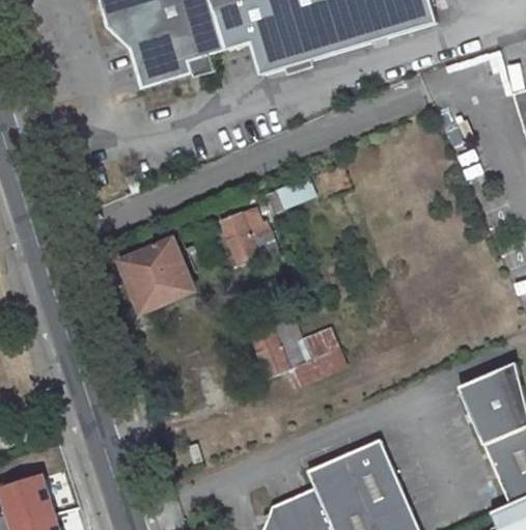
[(98,0),(107,28),(128,49),(137,58),(142,76),(188,62),(204,57),(249,44),(258,77),(436,23),(427,0),(98,0)]
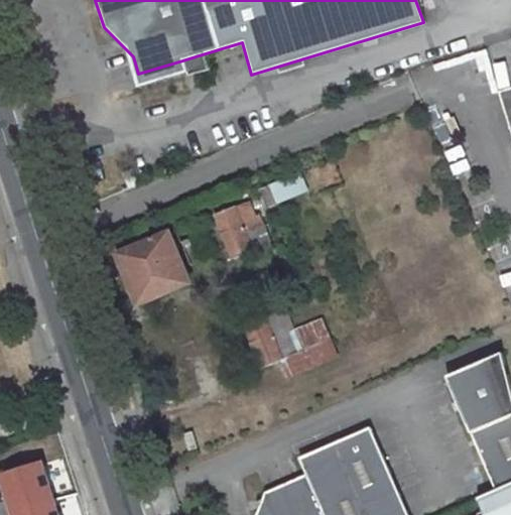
[(133,56),(124,47),(133,76),(136,88),(186,73),(182,60),(138,74),(133,56)]
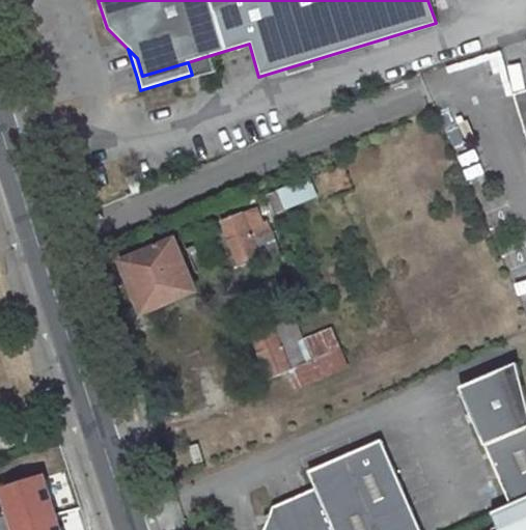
[(204,57),(188,62),(192,75),(209,70),(204,57)]
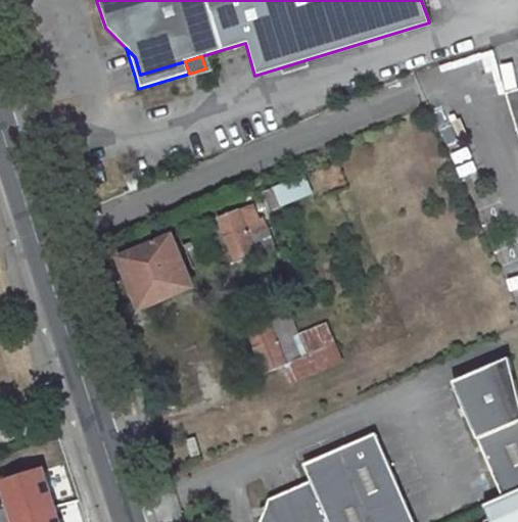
[(517,88),(503,93),(517,142),(517,88)]
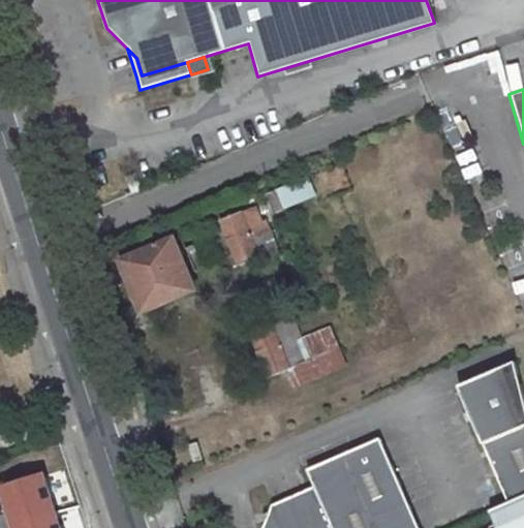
[(139,189),(132,174),(122,178),(129,193),(139,189)]
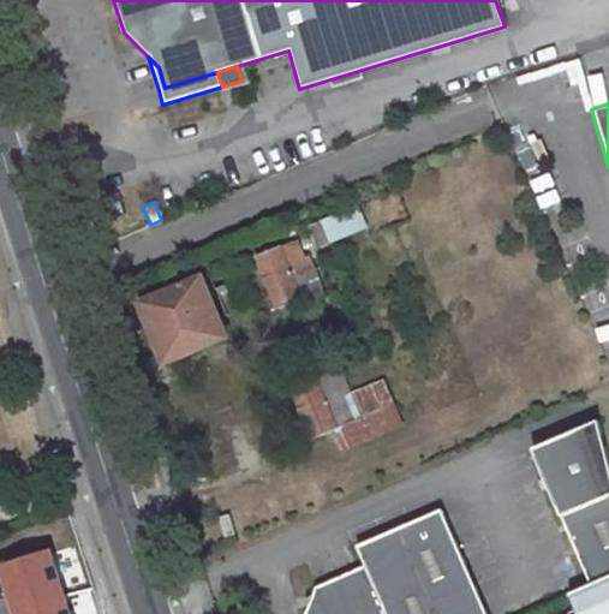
[(353,206),(300,221),(308,243),(359,227),(353,206)]
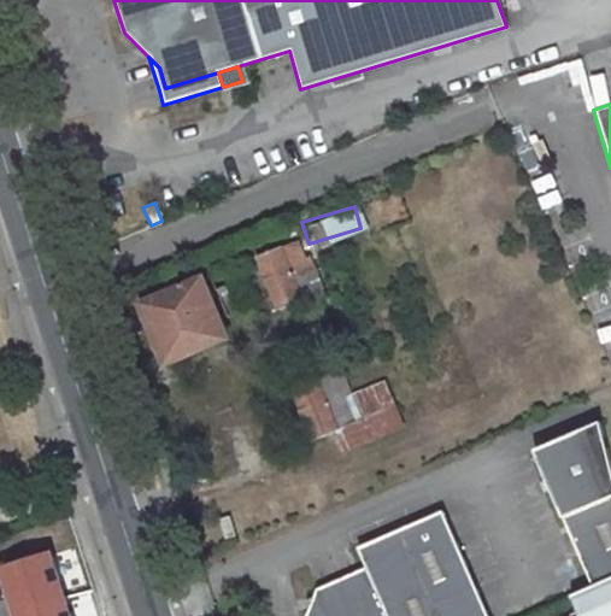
[(292,244),(254,258),(276,311),(300,303),(299,300),(322,291),(307,257),(300,259),(292,244)]
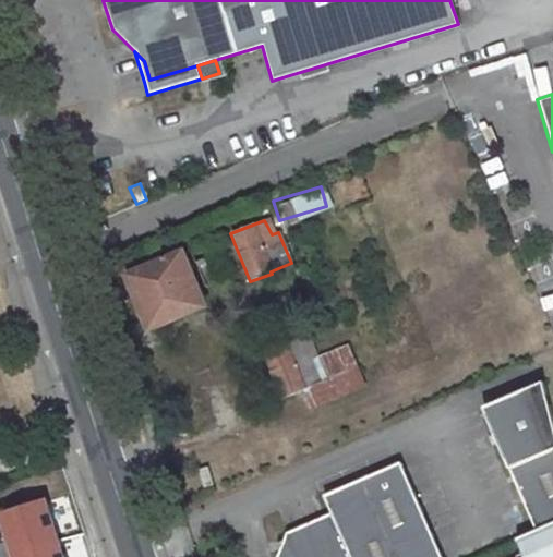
[(146,298),(136,301),(148,329),(157,326),(146,298)]
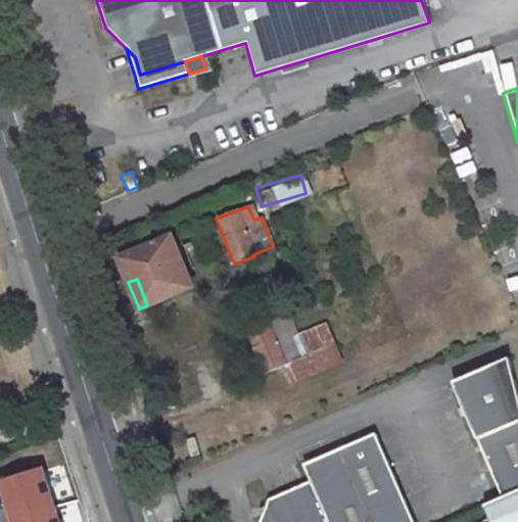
[(280,315),(246,328),(266,373),(283,366),(289,383),(339,364),(332,347),(307,358),(304,352),(296,354),(280,315)]
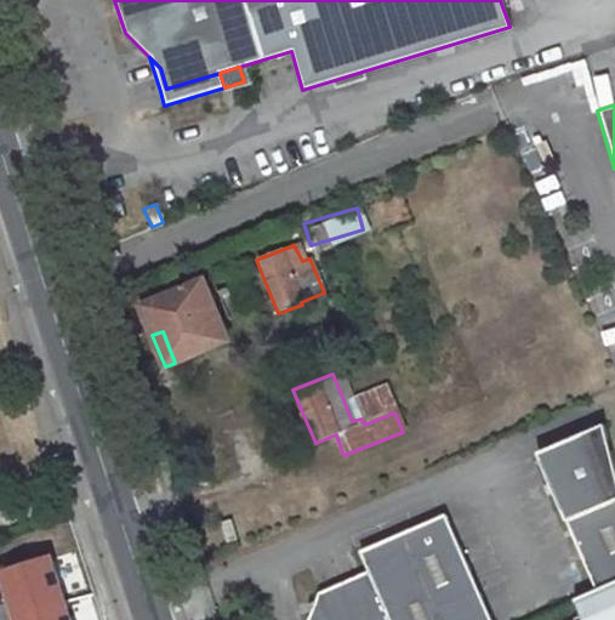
[(594,589),(614,579),(614,476),(602,424),(535,453),(594,589)]
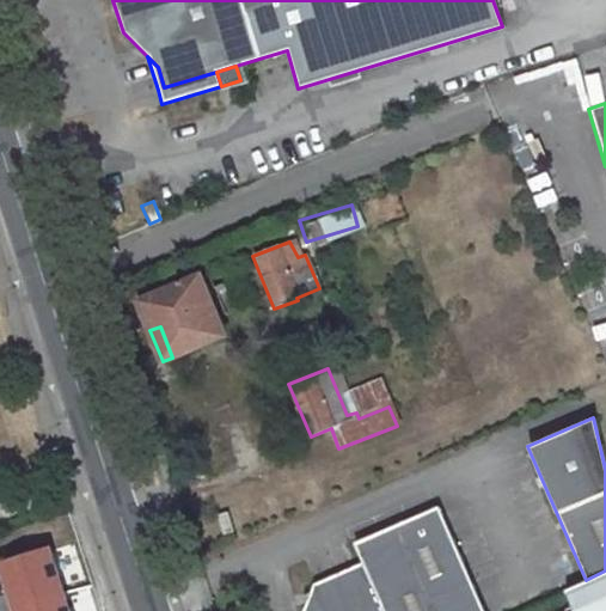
[(483,610),(438,506),(353,542),(361,561),(312,582),(300,610),(483,610)]
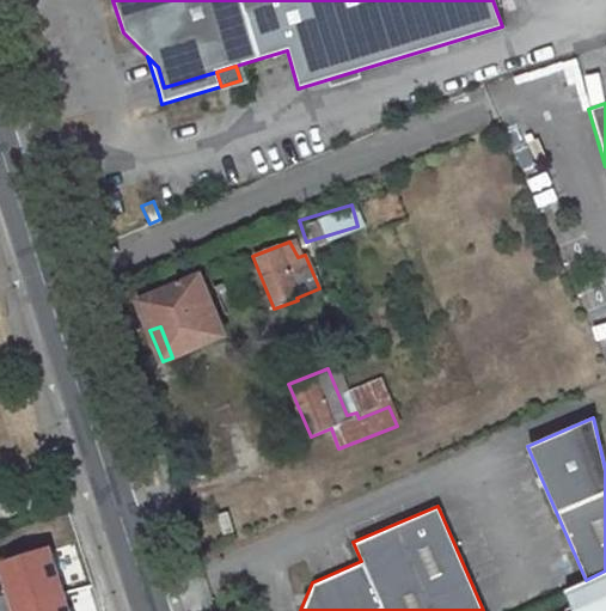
[(0,598),(2,610),(59,610),(44,544),(0,554),(0,598)]
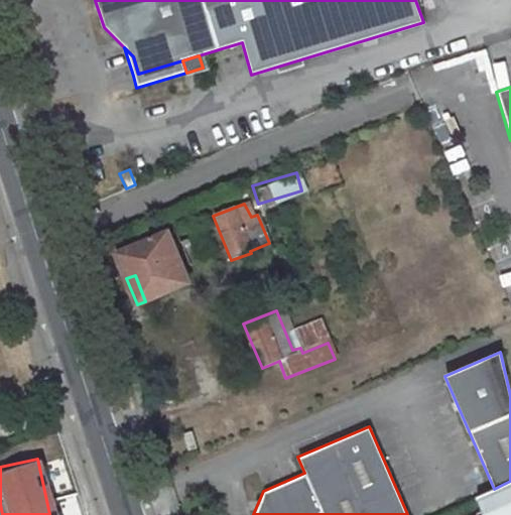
[(510,514),(510,481),(494,489),(479,496),(488,514),(486,514),(510,514)]
